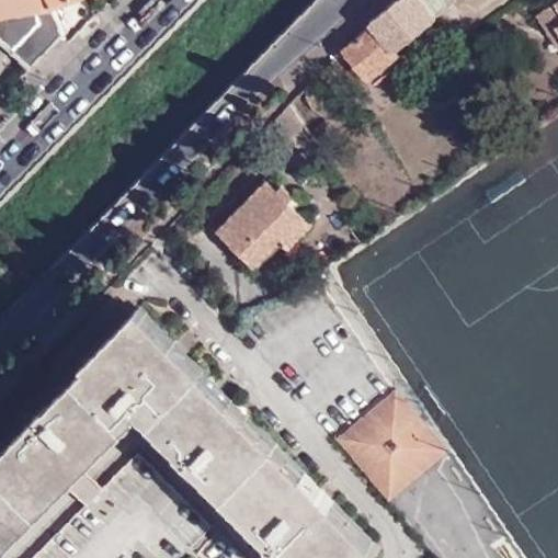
[(0,19),(32,13),(31,0),(4,0),(0,1),(0,19)]
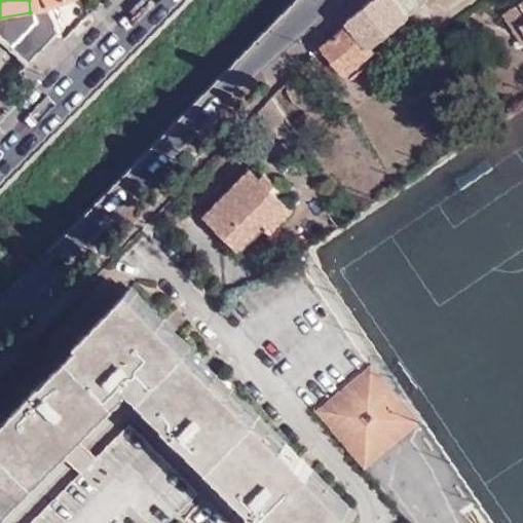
[(48,13),(43,0),(0,0),(0,1),(4,0),(29,0),(30,12),(35,23),(8,48),(24,64),(55,33),(48,13)]
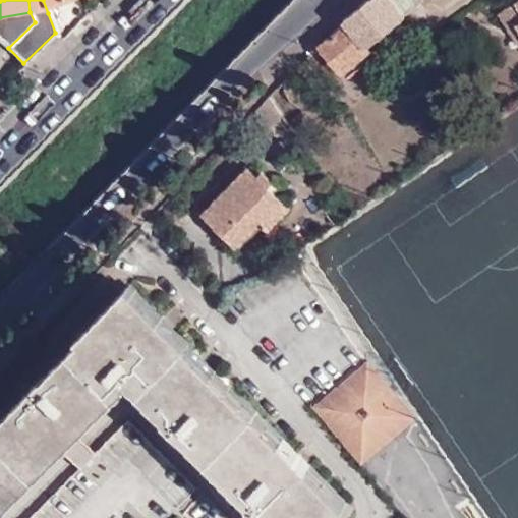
[(43,0),(48,13),(73,0),(43,0)]
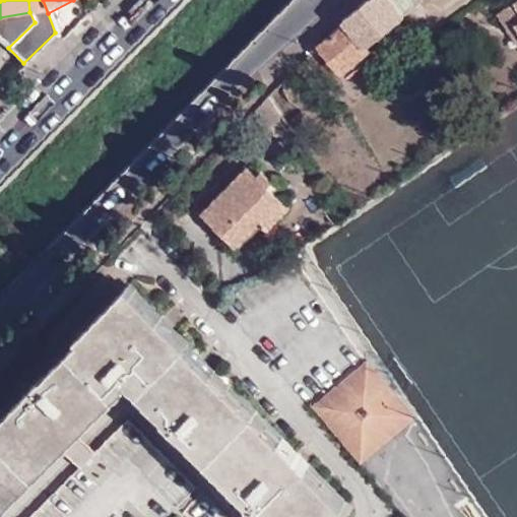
[(416,6),(411,0),(364,0),(315,50),(323,59),(342,83),(371,61),(363,49),(416,6)]
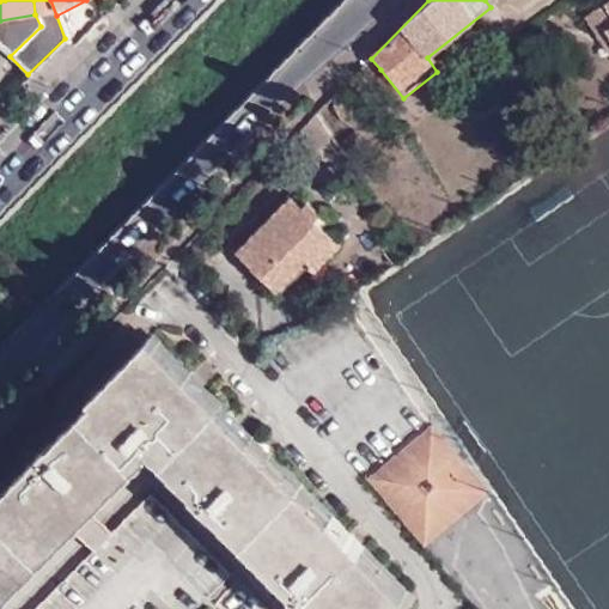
[(608,0),(583,18),(596,37),(607,31),(608,35),(608,0)]
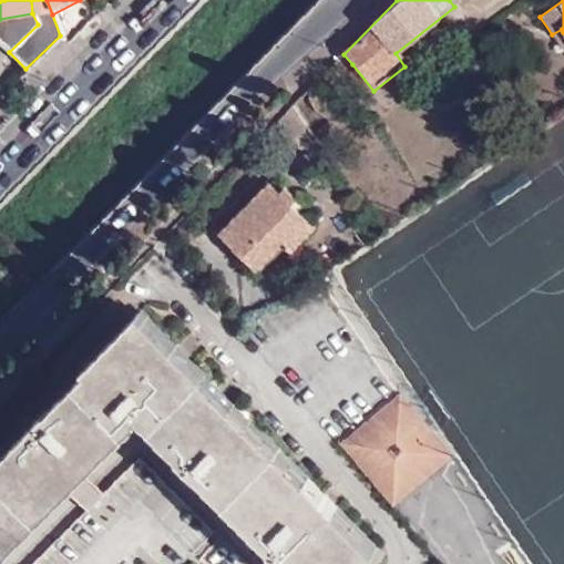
[(0,44),(9,52),(38,24),(32,13),(0,19),(0,44)]
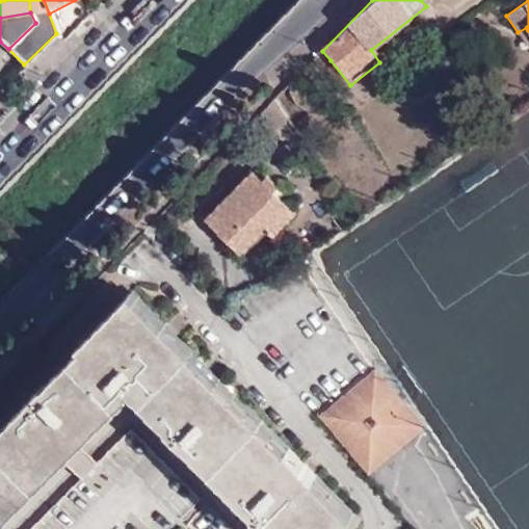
[(528,30),(527,27),(518,32),(528,46),(528,45),(528,30)]
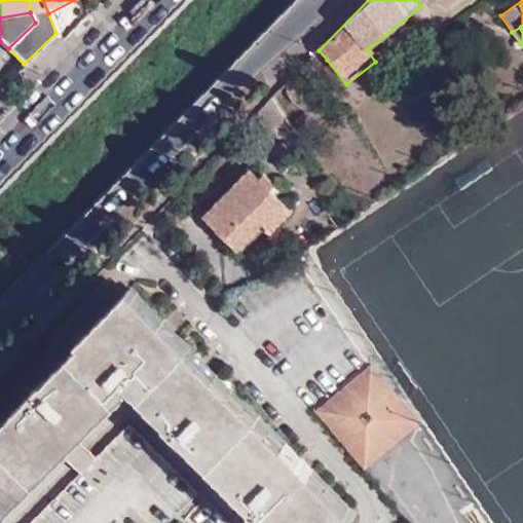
[(57,36),(55,33),(24,64),(26,66),(57,36)]
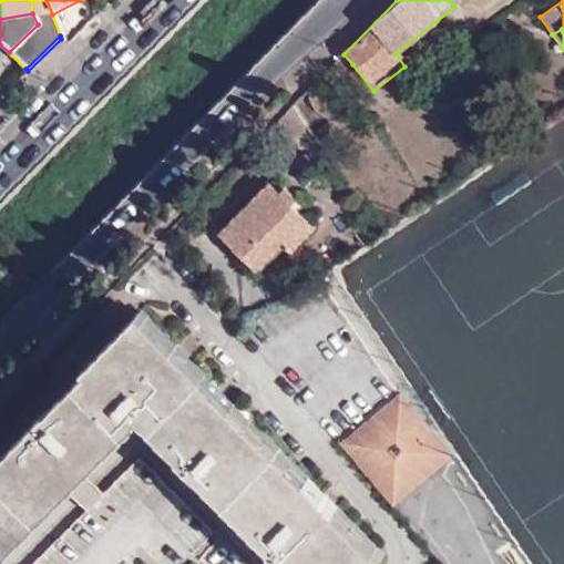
[(352,64),(344,54),(327,70),(337,80),(352,64)]
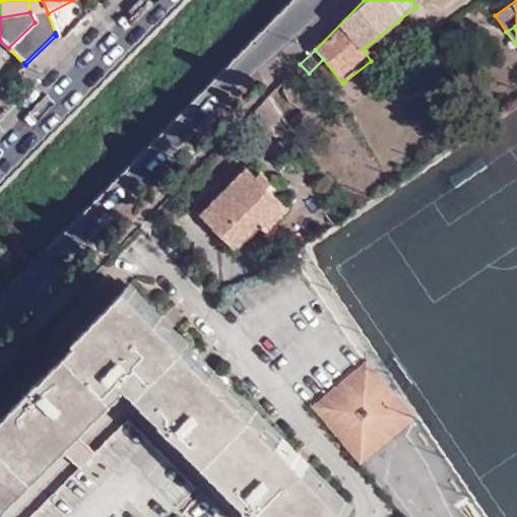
[(281,83),(288,92),(297,84),(288,75),(281,83)]
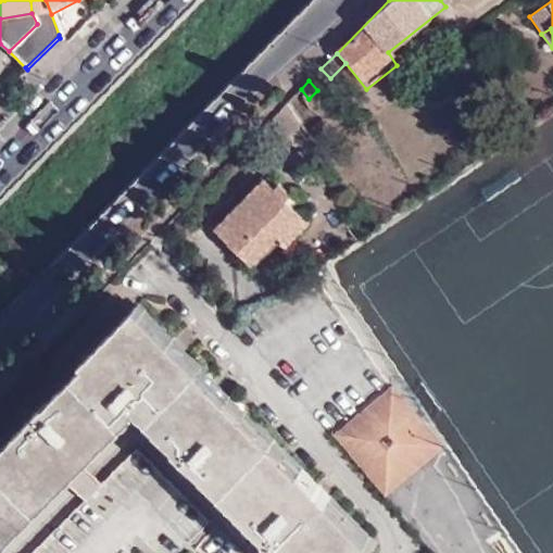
[(285,105),(264,126),(283,145),(300,128),(285,105)]
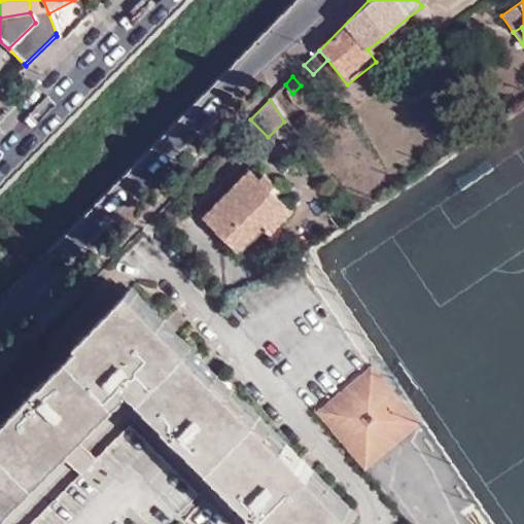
[(258,226),(280,205),(247,172),(201,219),(237,255),(251,241),(247,238),(258,226)]
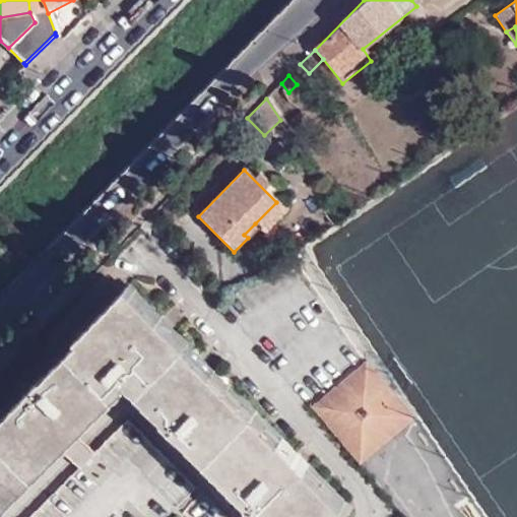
[(285,210),(276,202),(255,223),(263,233),(285,210)]
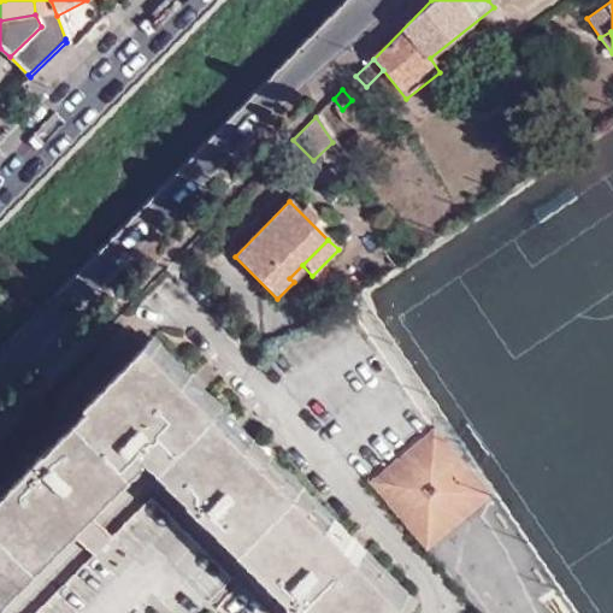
[(100,396),(0,496),(0,595),(72,523),(152,443),(323,612),(379,612),(398,595),(351,548),(260,459),(216,414),(218,412),(193,387),(154,348),(104,399),(100,396)]
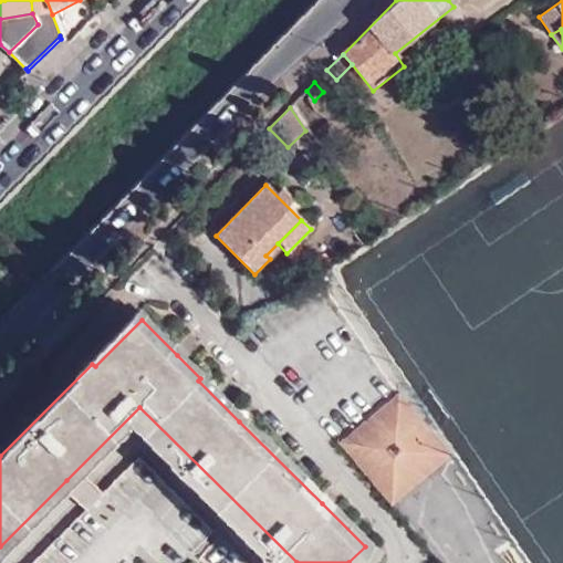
[(397,395),(337,445),(389,508),(448,456),(397,395)]
